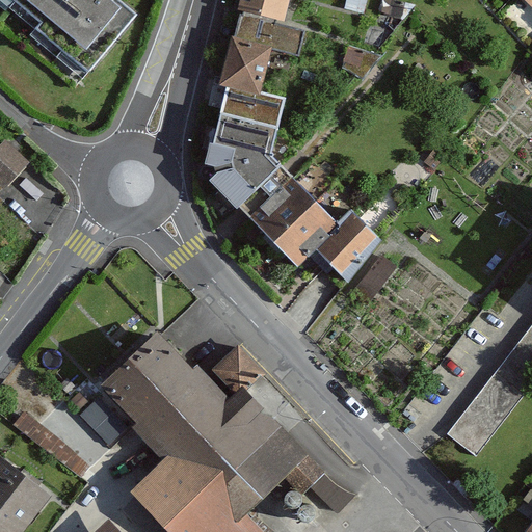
[(14,0),(42,22),(35,28),(87,71),(134,15),(116,0),(14,0)]
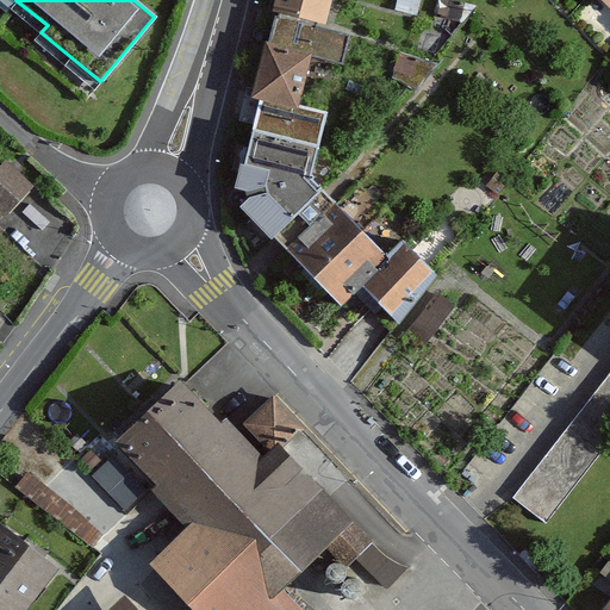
[(275,0),(274,10),(318,19),(325,22),(330,0),(275,0)]
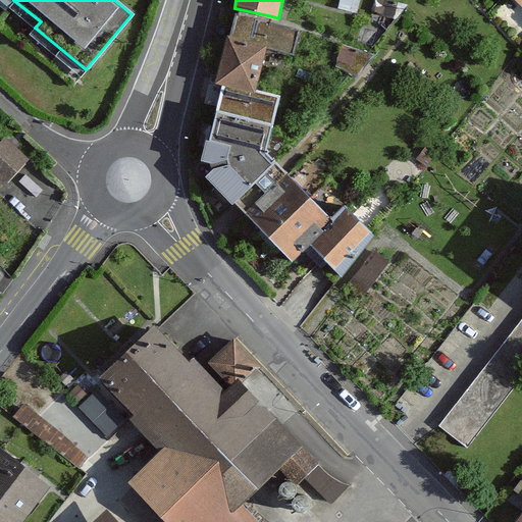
[(400,2),(384,0),(383,0),(381,17),(398,18),(400,2)]
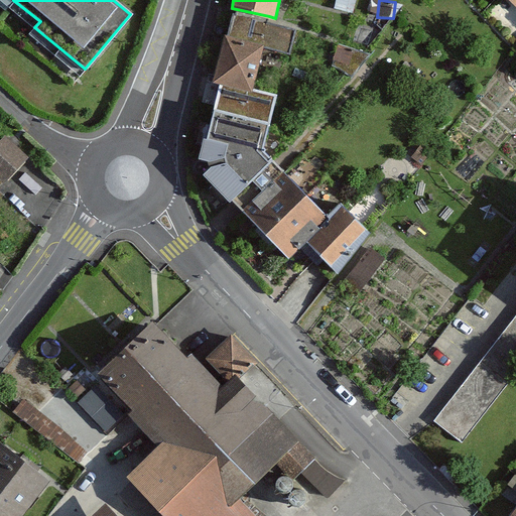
[(232,8),(225,36),(215,81),(220,83),(251,90),(262,45),(289,51),(294,30),(267,23),(269,16),(232,8)]
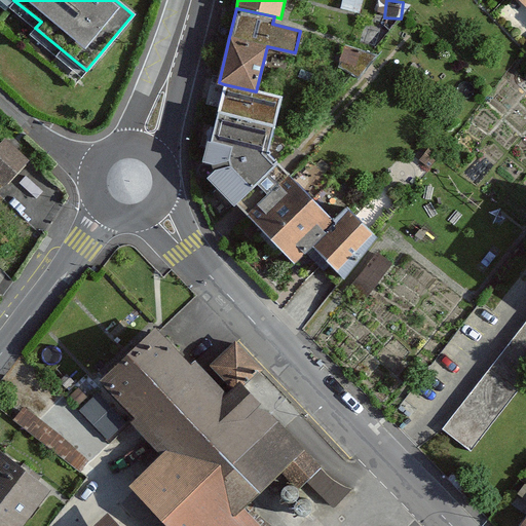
[(366,52),(347,46),(342,63),(362,68),(366,52)]
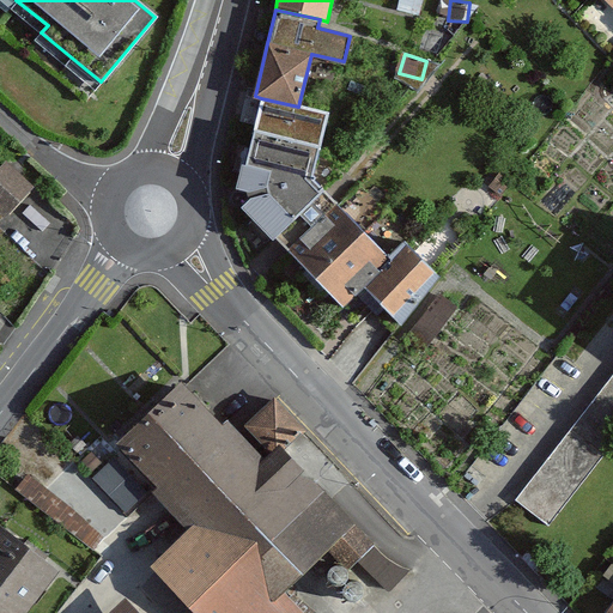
[(261,98),(254,133),(319,149),(327,114),(298,107),(261,98)]
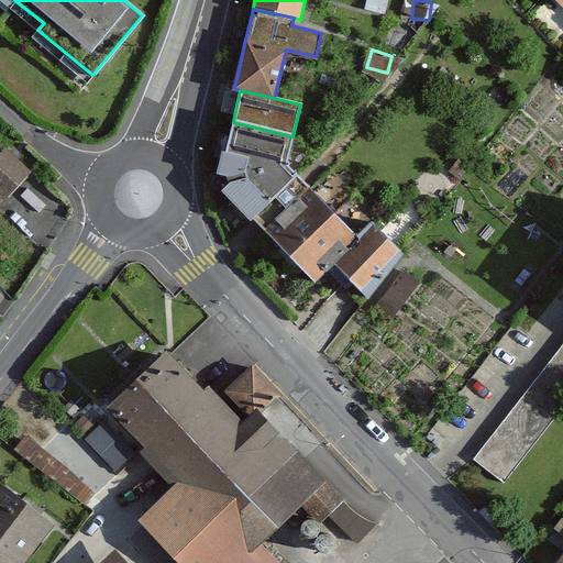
[(233,122),(214,181),(257,224),(315,279),(332,263),(367,296),(401,254),(370,221),(355,236),(284,164),(293,136),(233,122)]
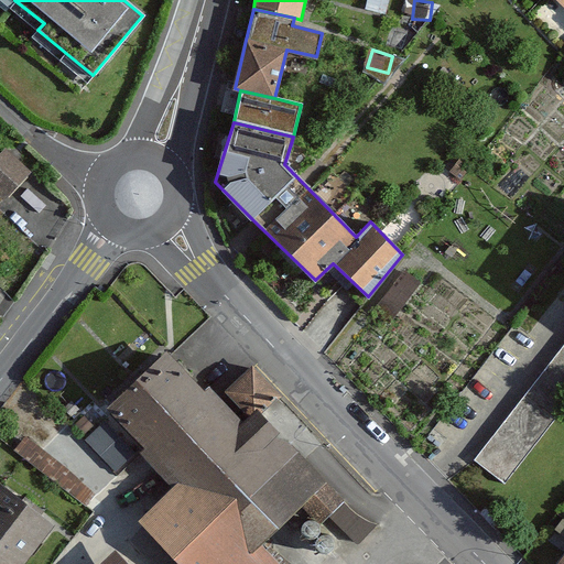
[(28,171),(4,150),(0,154),(0,195),(3,198),(28,171)]
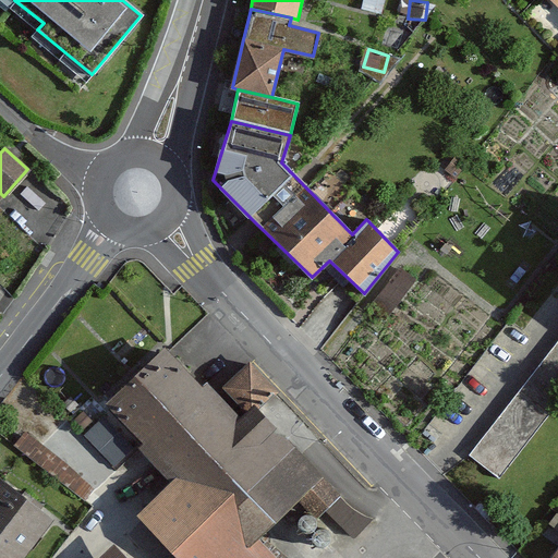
[(557,343),(470,456),(497,477),(557,400),(557,343)]
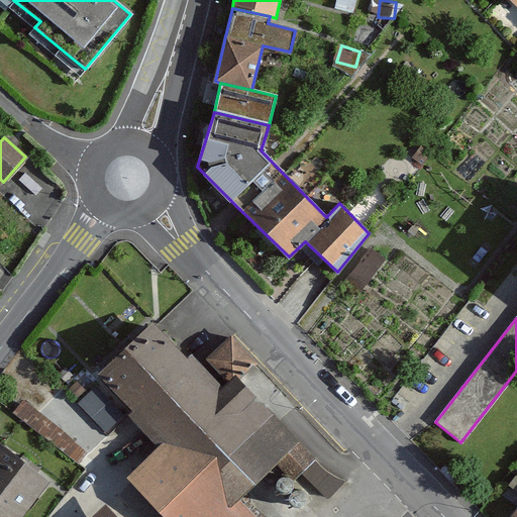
[(156,325),(150,321),(97,373),(132,410),(128,413),(160,445),(127,476),(167,516),(254,516),(237,499),(275,462),(293,482),(302,473),(326,498),(343,481),(321,464),(264,405),(281,389),(230,336),(206,359),(227,382),(221,387),(190,354),(187,357),(156,325)]
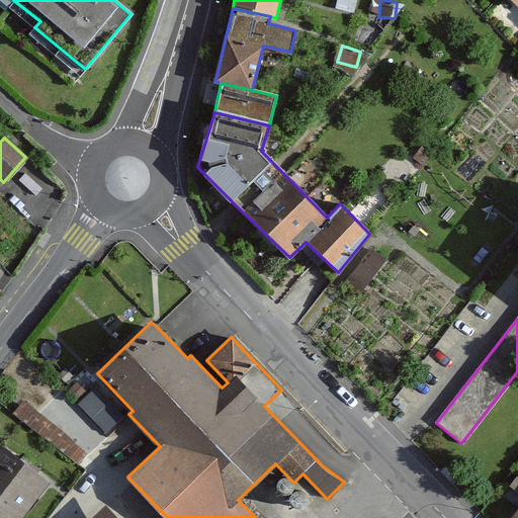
[(0,446),(0,517),(17,517),(46,483),(0,446)]
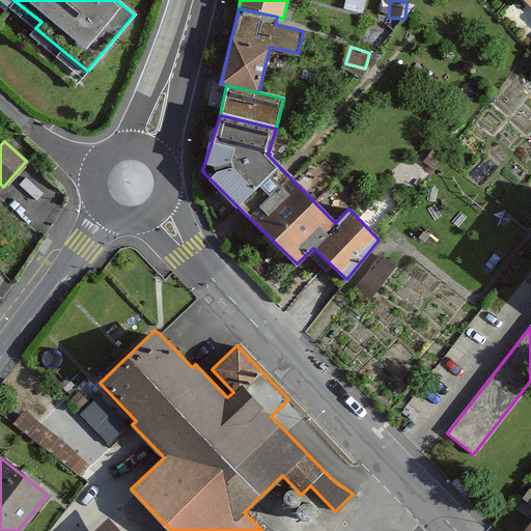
[(282,496),(283,502),(290,505),(297,502),(299,497),(297,492),(291,488),(285,491),(282,496)]
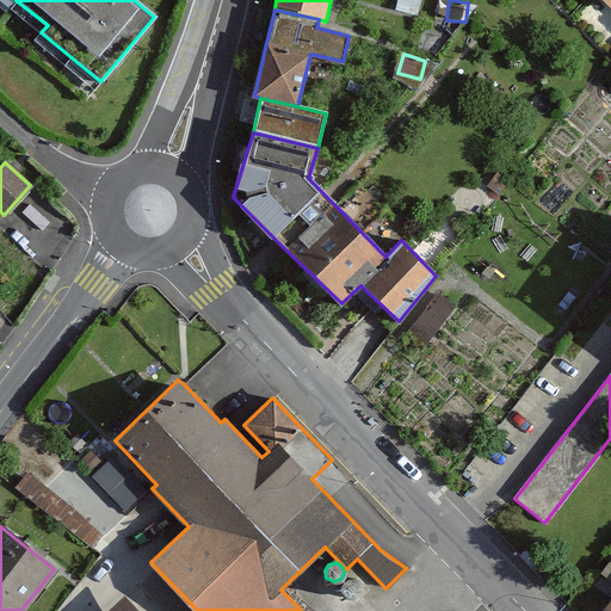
[(341,586),(343,593),(351,598),(358,593),(360,587),(358,581),(352,579),(345,580),(341,586)]
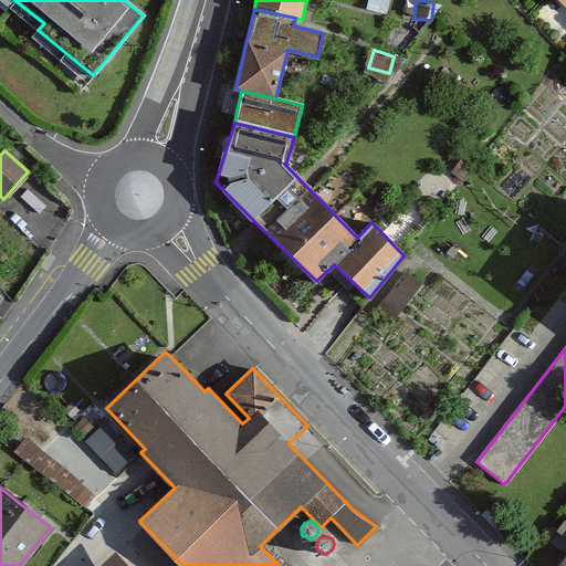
[(124,565),(113,554),(100,565),(124,565)]
